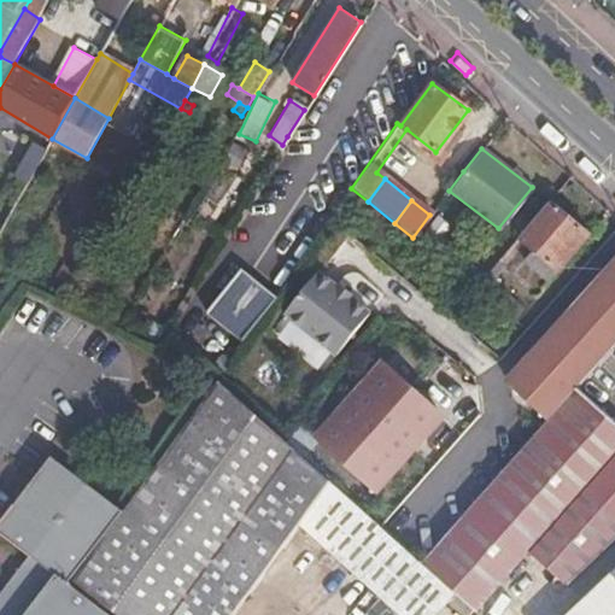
[(585,233),(548,200),(516,238),(531,250),(554,270),(585,233)]
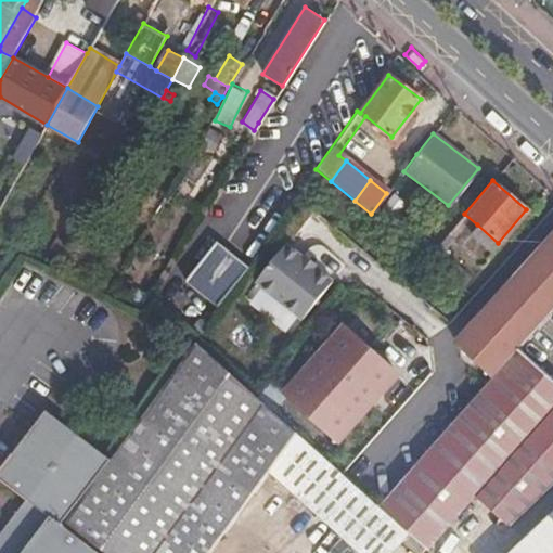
[(477,224),(464,214),(459,219),(472,230),(477,224)]
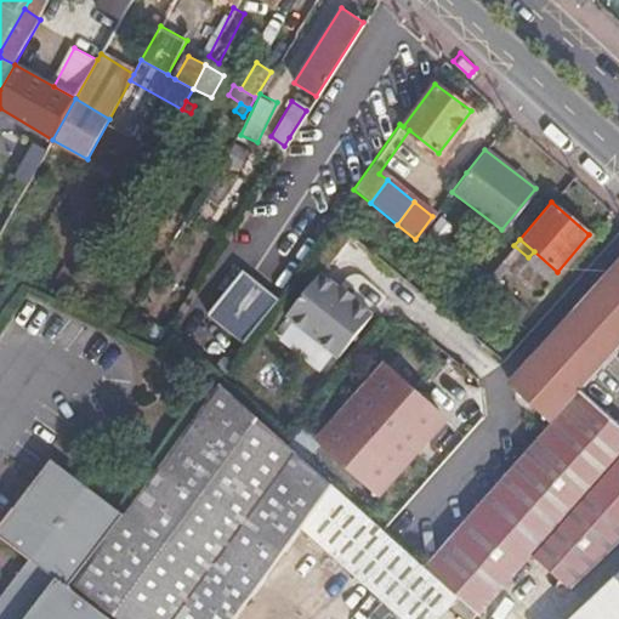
[(528,257),(514,245),(498,265),(511,277),(528,257)]
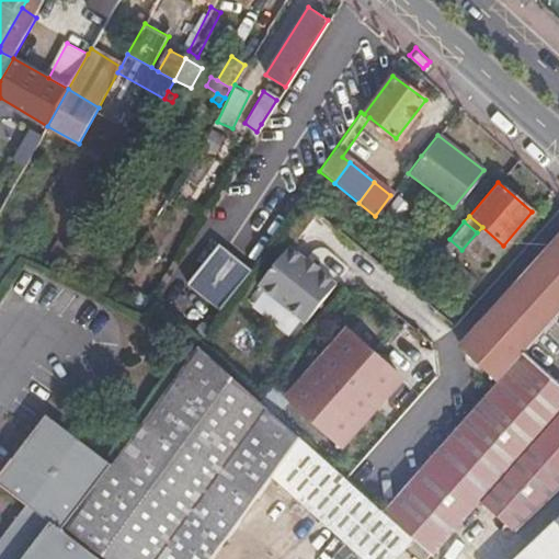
[(461,250),(449,239),(431,261),(443,271),(461,250)]
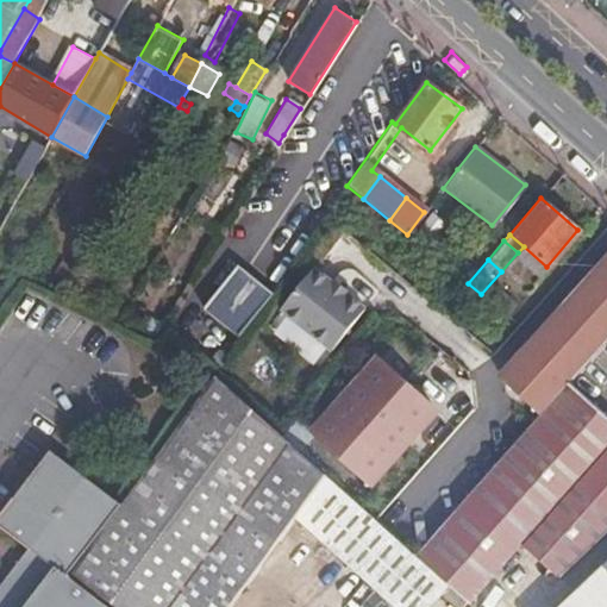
[(606,261),(576,296),(606,324),(606,261)]
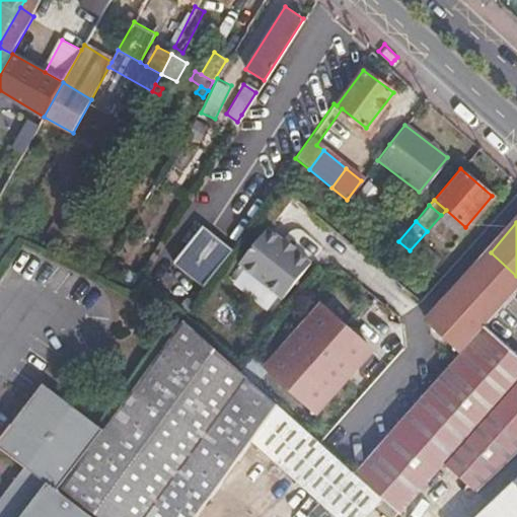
[(280,240),(265,228),(237,263),(282,297),(308,263),(293,249),(295,247),(282,238),(280,240)]
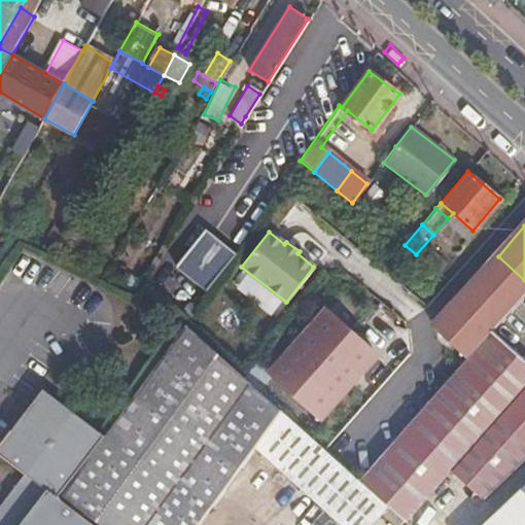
[(524,291),(524,280),(498,256),(483,275),(515,304),(524,291)]
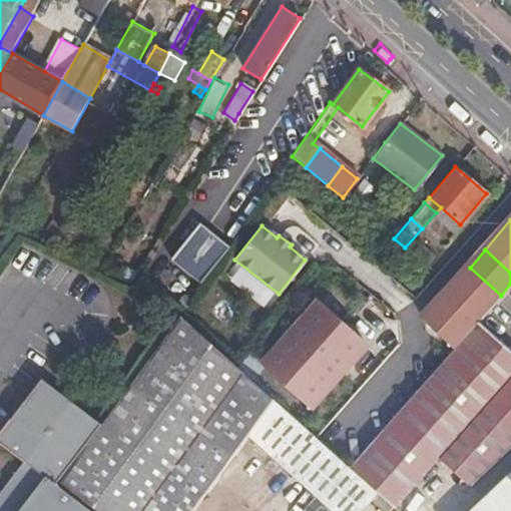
[(501,296),(470,268),(453,287),(483,316),(501,296)]
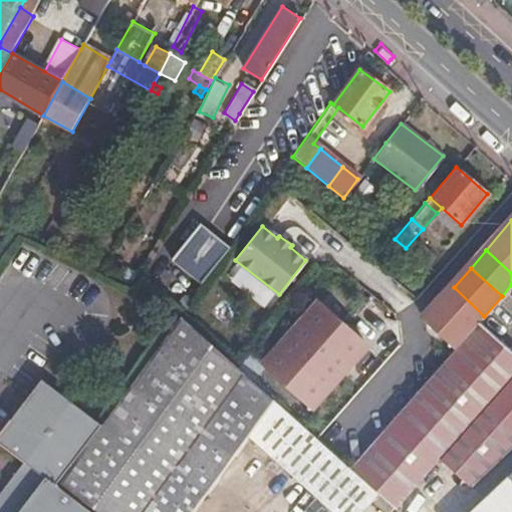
[(480,320),(452,295),(421,328),(449,355),(480,320)]
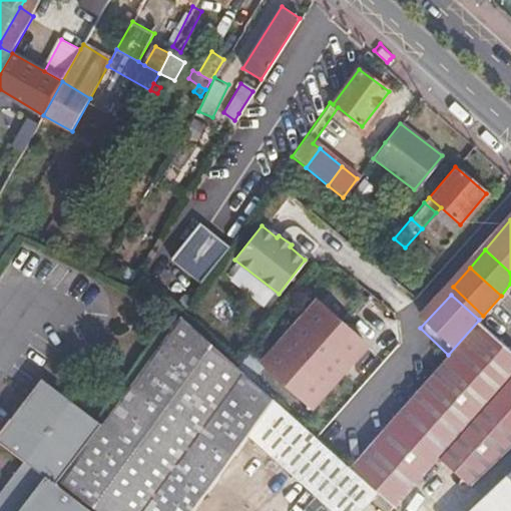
[(364,344),(317,302),(264,364),(311,405),(364,344)]
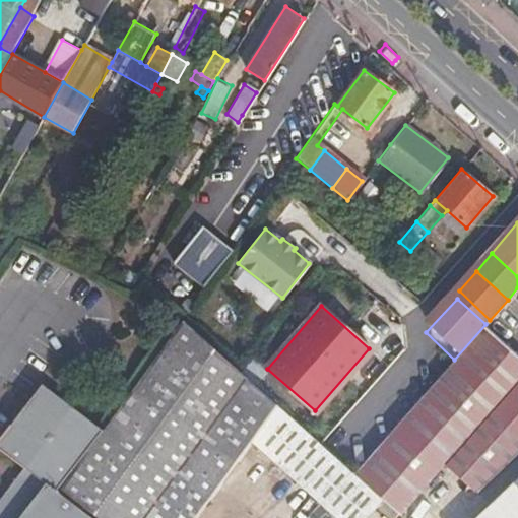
[(237,425),(264,394),(236,369),(180,319),(148,362),(121,401),(228,488),(264,450),(237,425)]
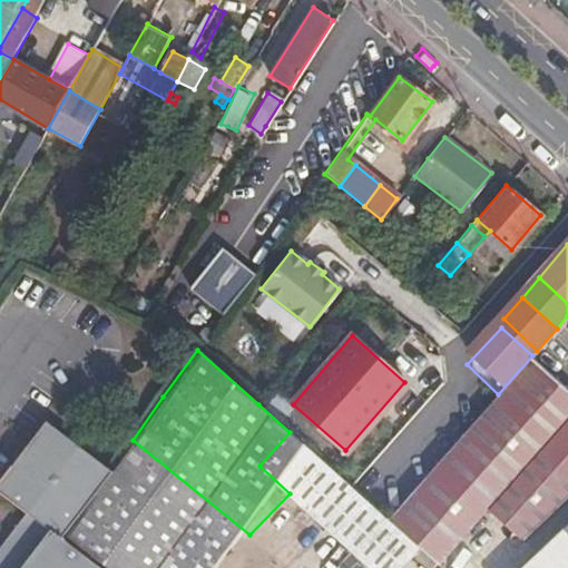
[(480,519),(567,421),(567,387),(532,355),(498,394),(429,472),(480,519)]
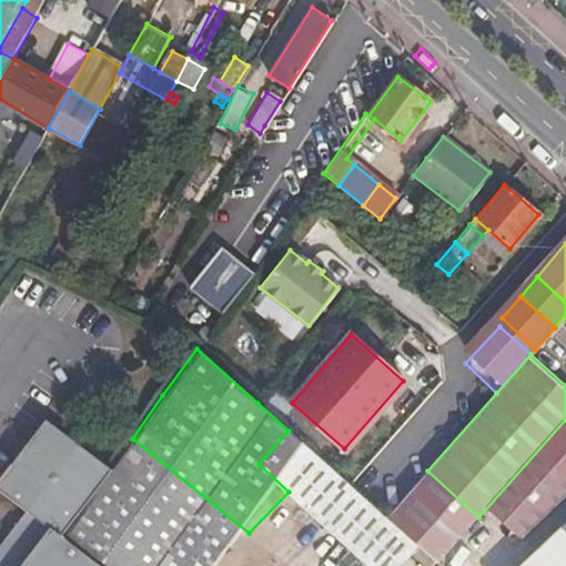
[(281,387),(266,396),(279,415),(293,405),(281,387)]
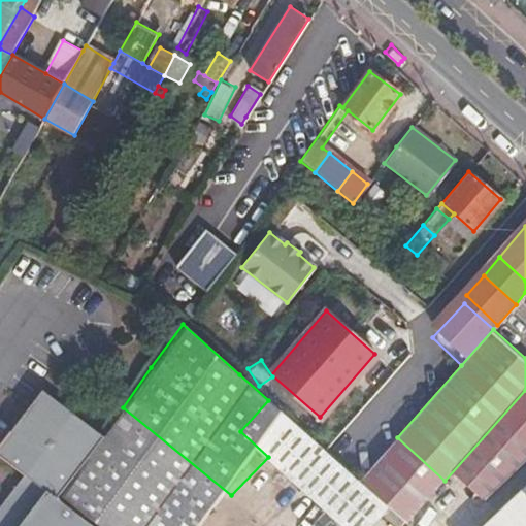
[(102,436),(42,389),(0,444),(0,452),(24,473),(0,504),(0,525),(98,525),(60,496),(91,451),(102,436)]
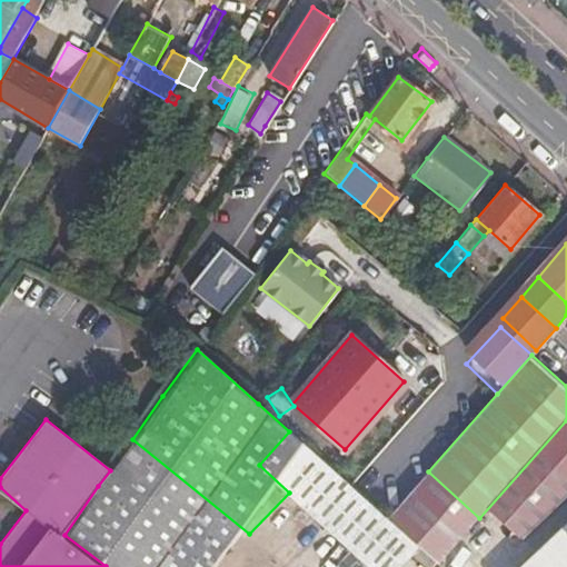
[(499,513),(510,523),(523,508),(545,530),(566,504),(566,420),(479,518),(443,559),(450,566),(499,513)]
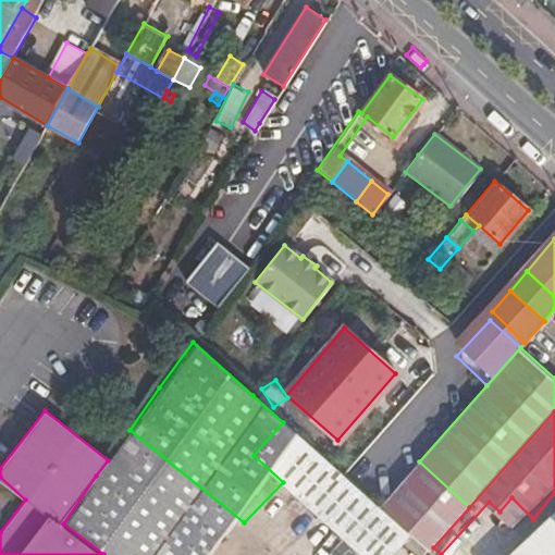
[(341,473),(283,422),(254,455),(283,482),(347,542),(378,508),(341,473)]
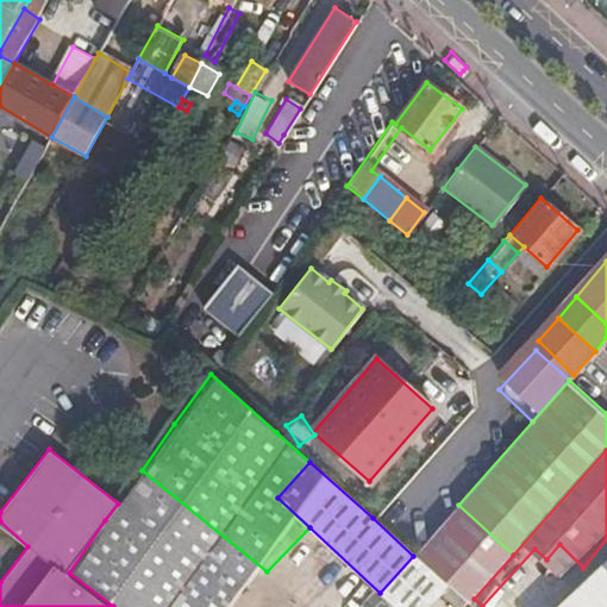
[(232,606),(267,571),(142,470),(118,504),(105,520),(69,573),(113,606),(232,606)]
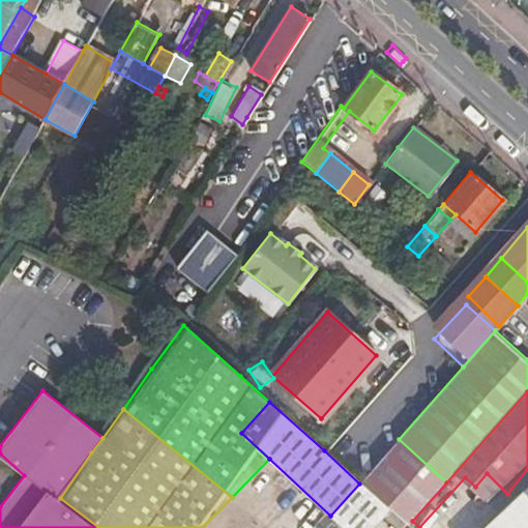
[(412,521),(446,482),(399,439),(364,477),(412,521)]
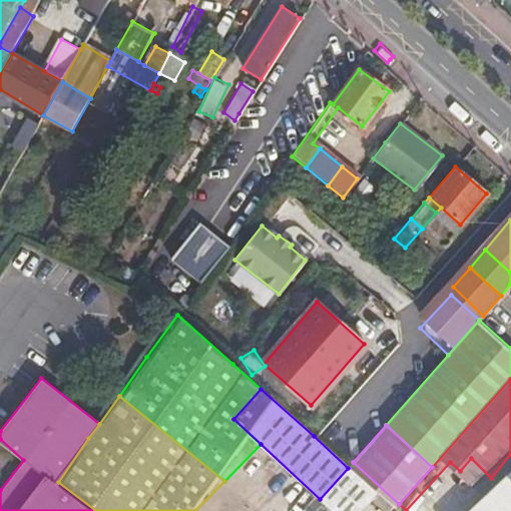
[(471,458),(460,471),(481,489),(491,478),(471,458)]
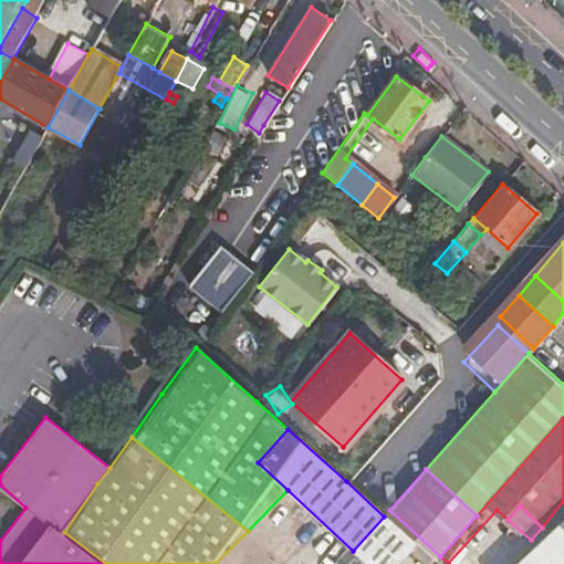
[(384,517),(353,551),(366,563),(411,563),(423,552),(384,517)]
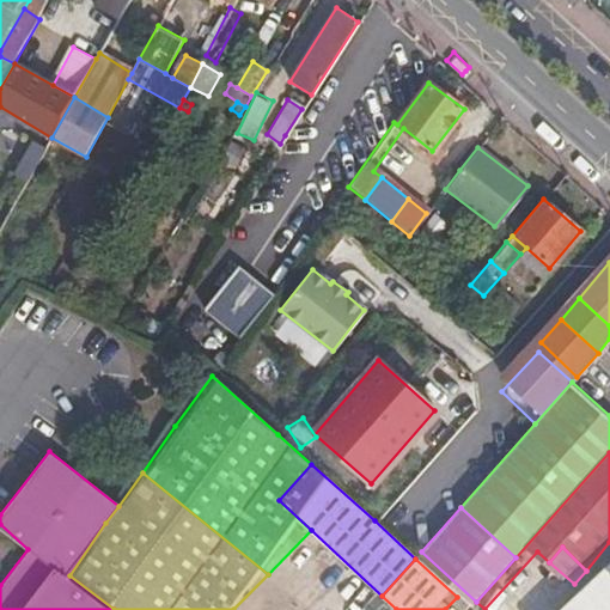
[(609,609),(609,561),(557,609),(609,609)]
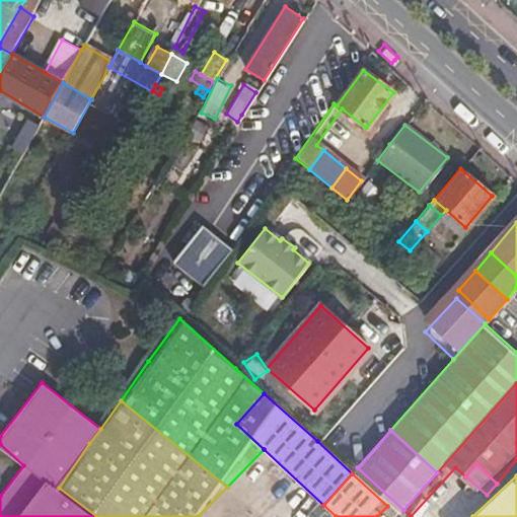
[(487,495),(465,476),(461,481),(485,501),(499,485),(497,484),(487,495)]
